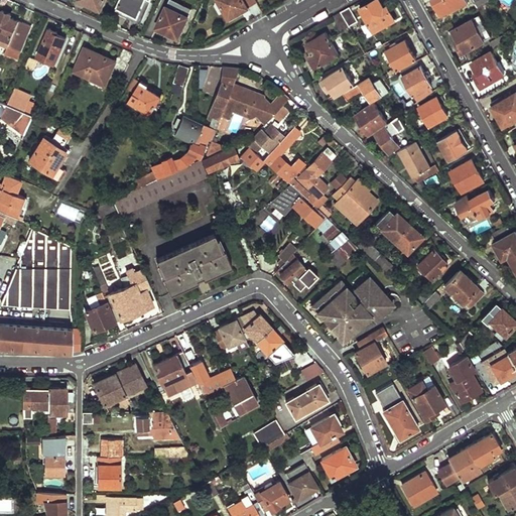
[(81,0),(101,9),(104,0),(81,0)]
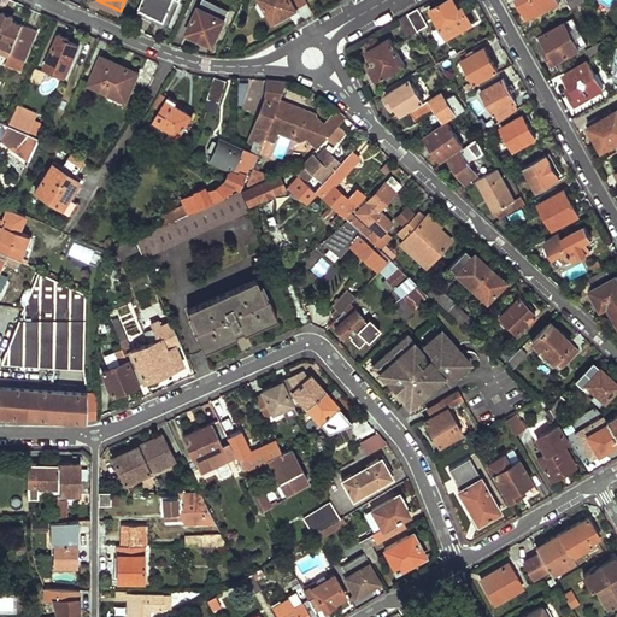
[(146,0),(141,12),(159,19),(168,0),(175,0),(180,3),(181,0),(146,0)]
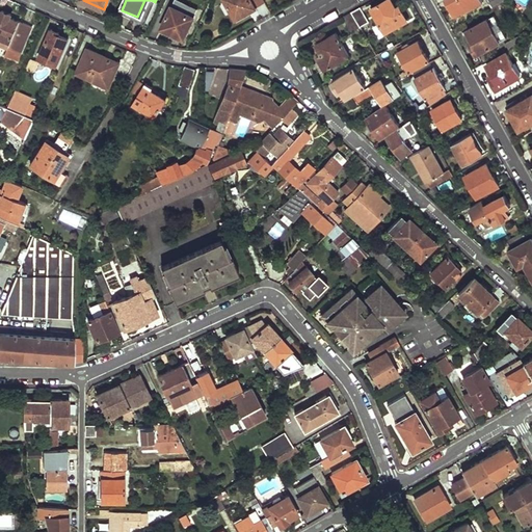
[(250,0),(225,0),(237,19),(256,8),(250,0)]
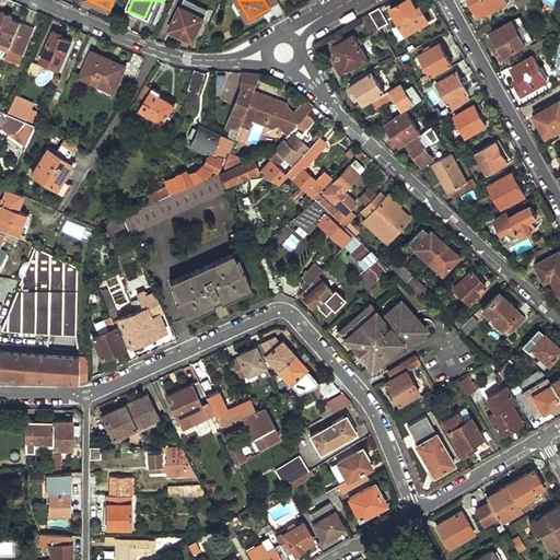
[(412,0),(405,0),(392,8),(407,35),(429,22),(421,6),(417,8),(412,0)]
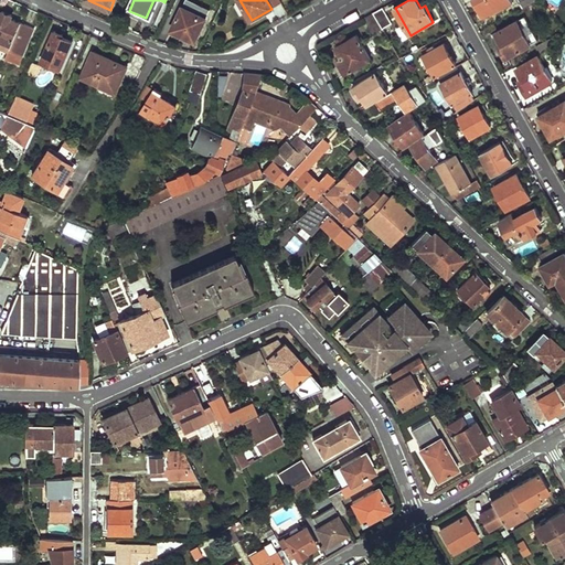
[(511,0),(475,0),(482,16),(494,10),(496,11),(512,1),(511,0)]
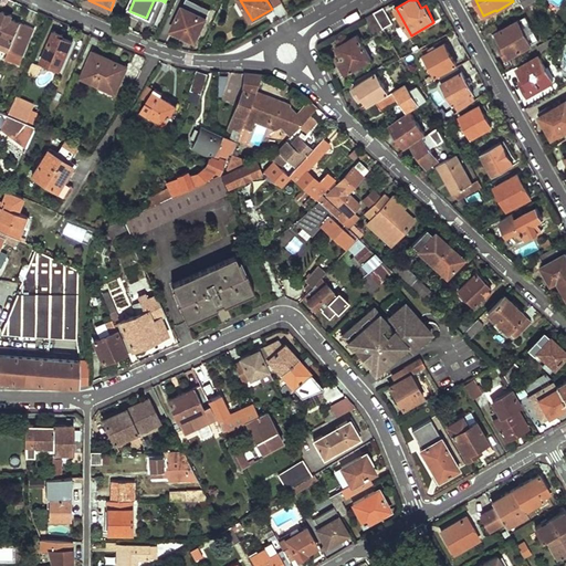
[(185,2),(175,24),(188,30),(186,35),(197,41),(210,14),(185,2)]
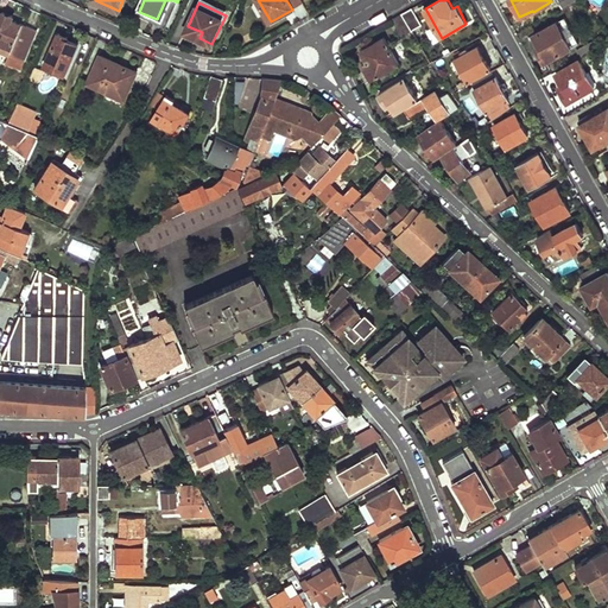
[(401,13),(412,31),(422,25),(412,7),(401,13)]
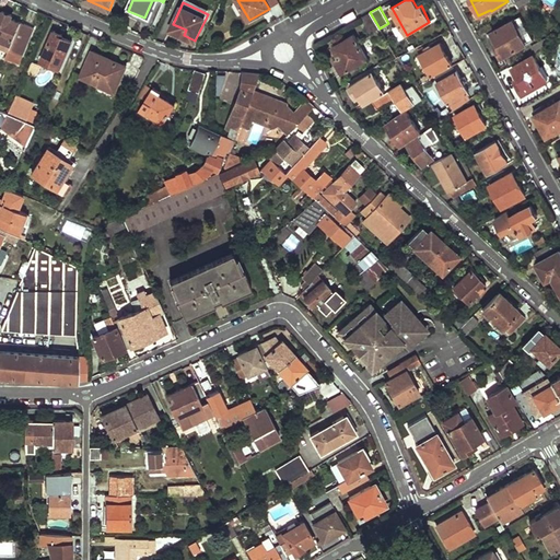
[(13,14),(2,10),(0,14),(0,44),(10,49),(21,22),(11,18),(13,14)]
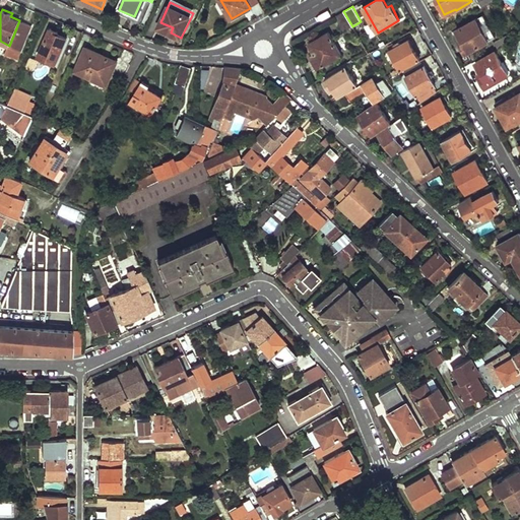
[(335,16),(343,31),(352,26),(343,11),(335,16)]
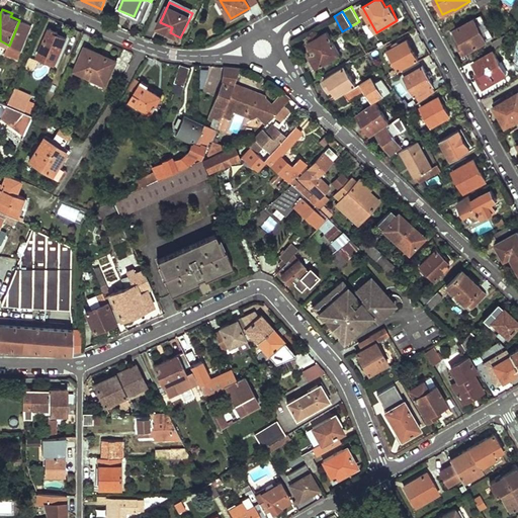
[(482,13),(452,30),(465,52),(495,35),(482,13)]
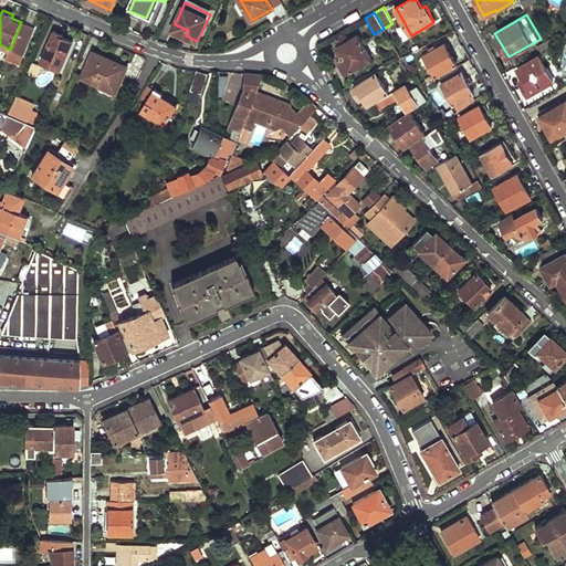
[(34,28),(21,22),(10,50),(23,54),(34,28)]
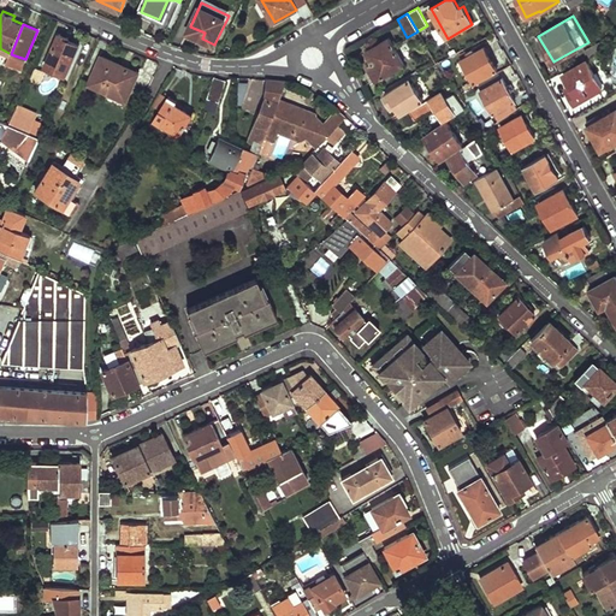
[(67,37),(59,33),(43,66),(65,75),(80,45),(66,39),(67,37)]
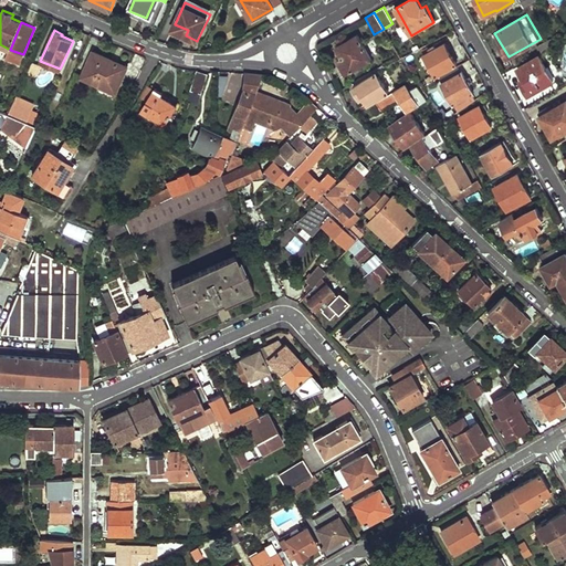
[(358,34),(336,46),(344,61),(341,63),(346,73),(371,59),(358,34)]
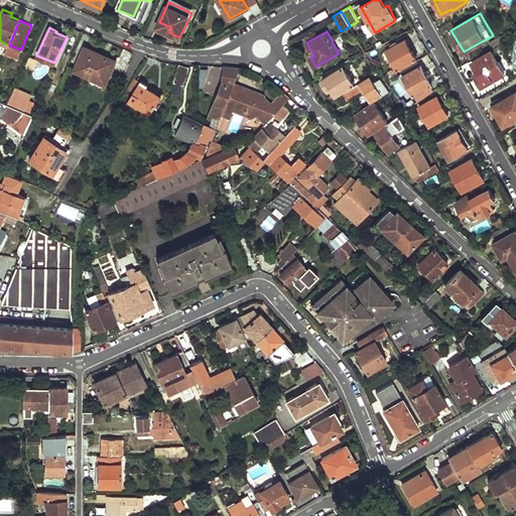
[(404,35),(391,42),(392,45),(388,48),(398,68),(416,57),(404,35)]
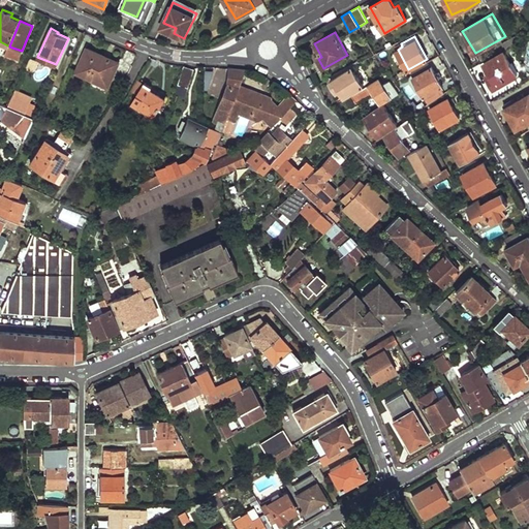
[(515,36),(502,43),(504,49),(518,40),(515,36)]
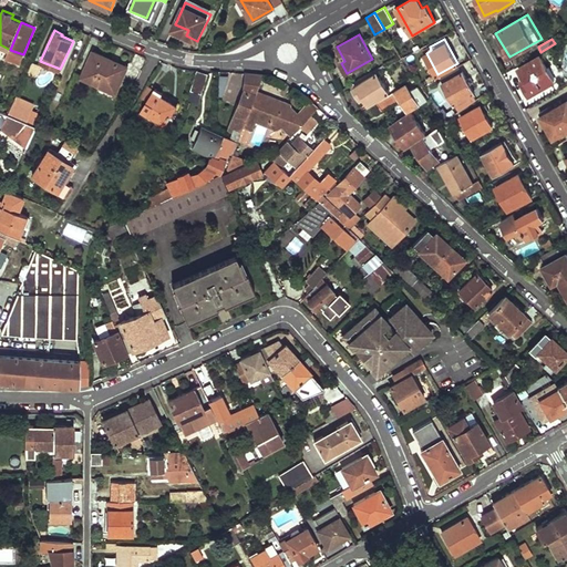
[(126,66),(93,51),(81,78),(98,84),(94,91),(112,98),(126,66)]
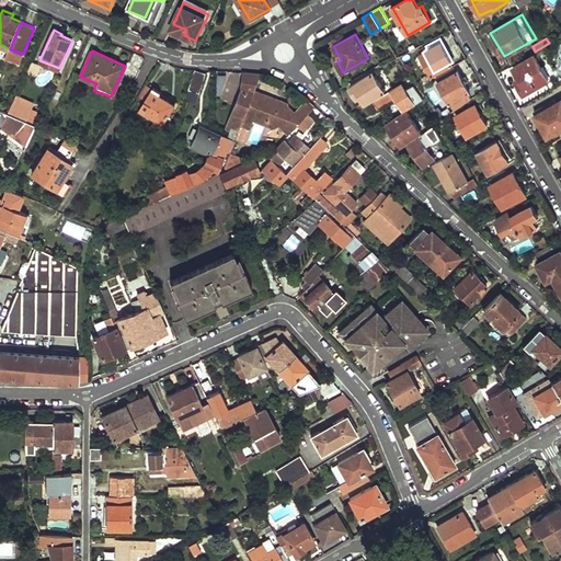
[(535,55),(513,67),(521,80),(516,82),(523,93),(548,80),(535,55)]
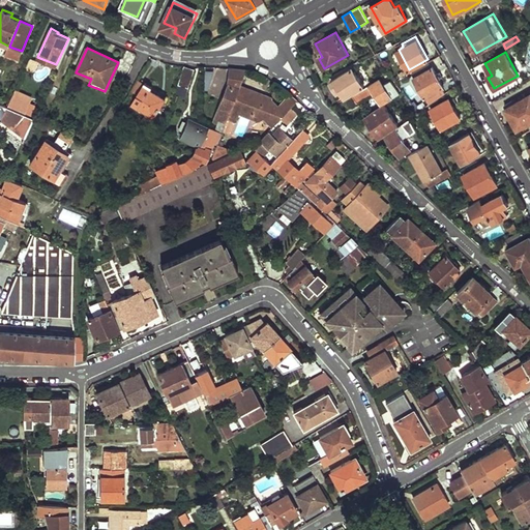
[(194,69),(182,66),(176,85),(186,88),(194,69)]
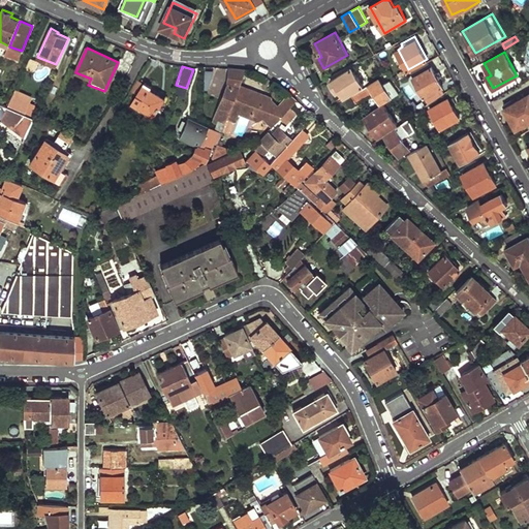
[(245,70),(227,67),(226,86),(212,119),(218,121),(215,126),(222,128),(226,118),(239,86),(245,70)]
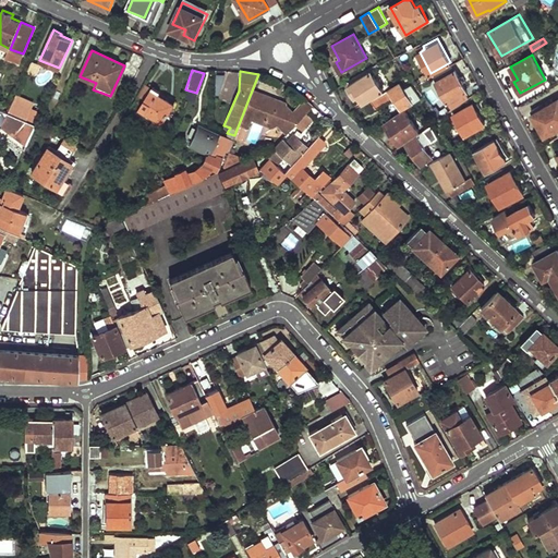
[(456,71),(436,81),(448,102),(468,92),(456,71)]
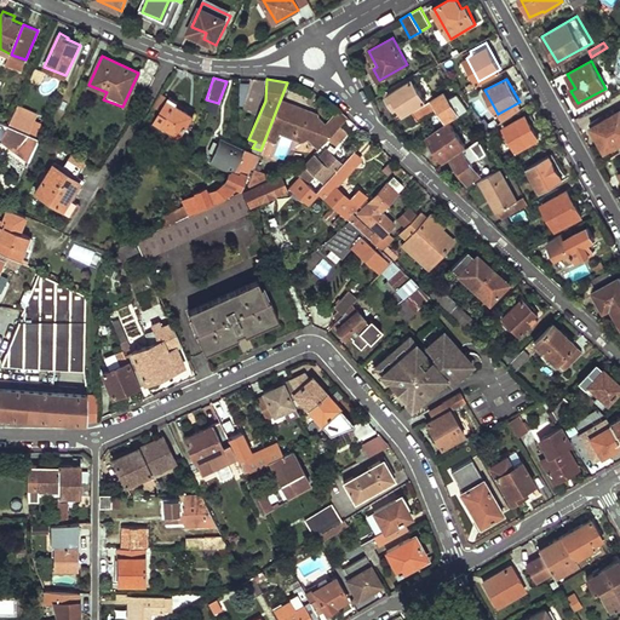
[(89,85),(80,80),(74,95),(82,98),(89,85)]
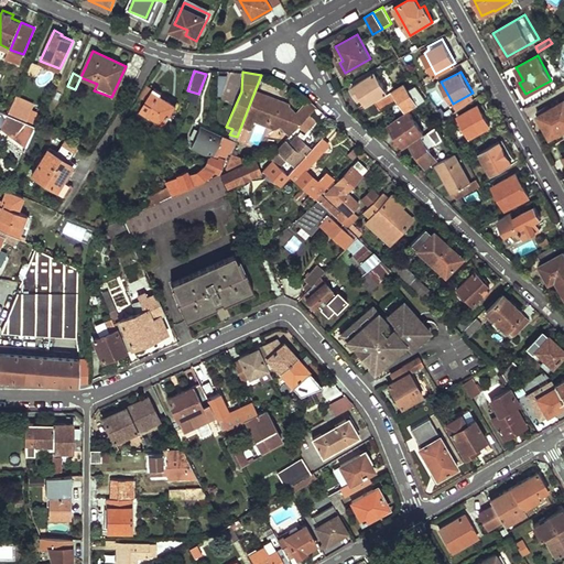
[(376,73),(353,86),(364,106),(388,91),(376,73)]
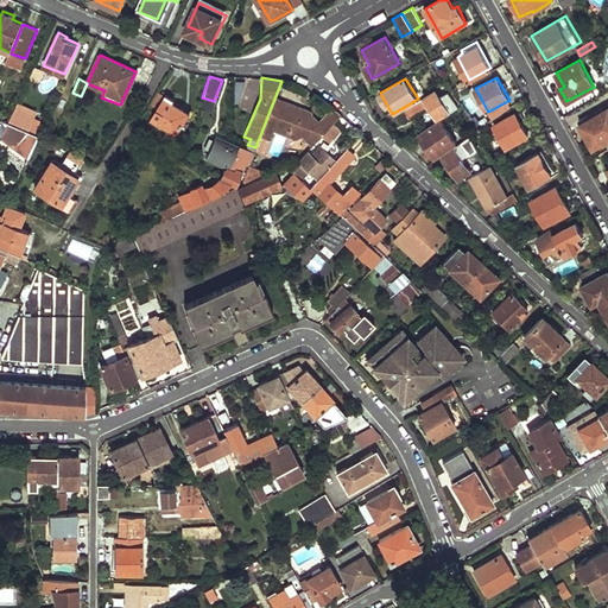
[(436,90),(405,109),(410,118),(430,105),(432,108),(430,109),(435,116),(437,115),(438,118),(457,107),(447,90),(438,95),(436,90)]
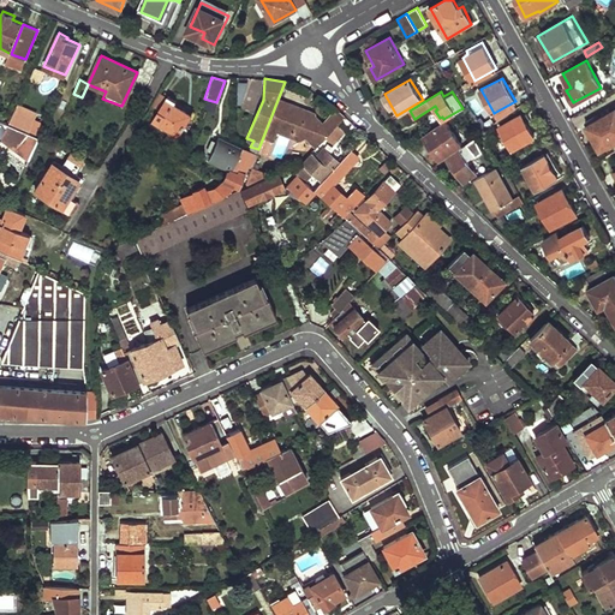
[(153,105),(160,108),(167,97),(160,93),(153,105)]
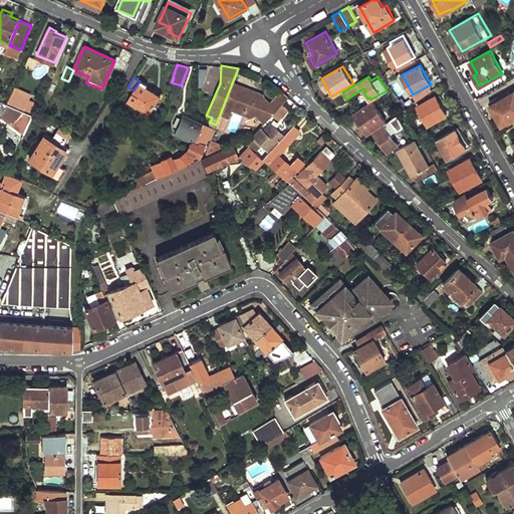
[(147,84),(141,79),(140,81),(134,90),(127,100),(135,104),(136,103),(142,108),(137,115),(146,122),(151,121),(154,115),(158,105),(156,103),(160,96),(146,86),(147,84)]
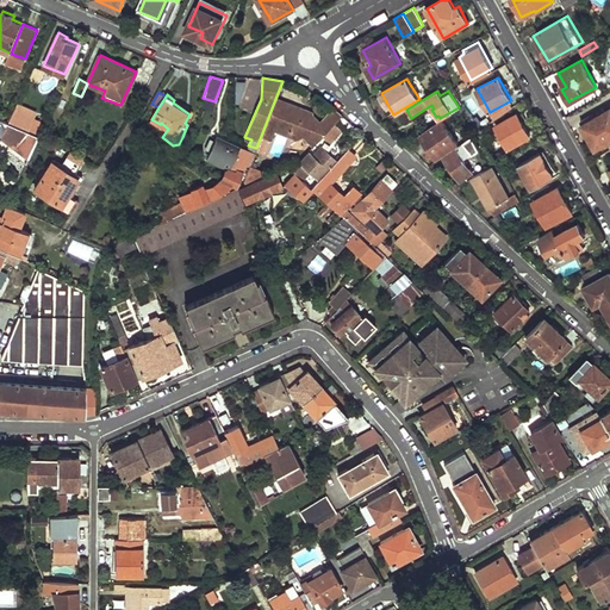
[(310,112),(275,99),(261,136),(267,138),(272,129),(281,132),(282,130),(287,132),(290,129),(305,135),(307,137),(318,125),(310,117),(310,112)]
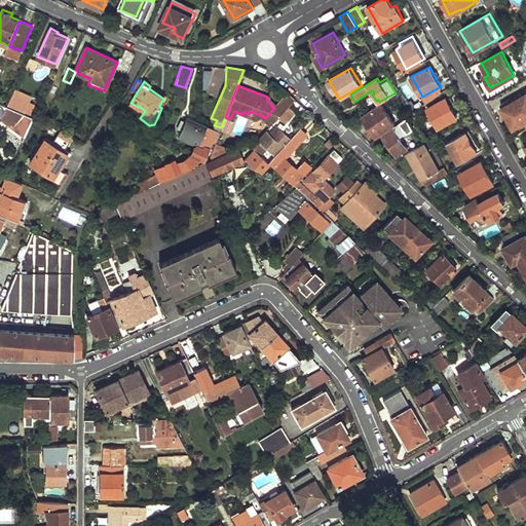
[(31,96),(15,88),(11,97),(28,105),(31,96)]
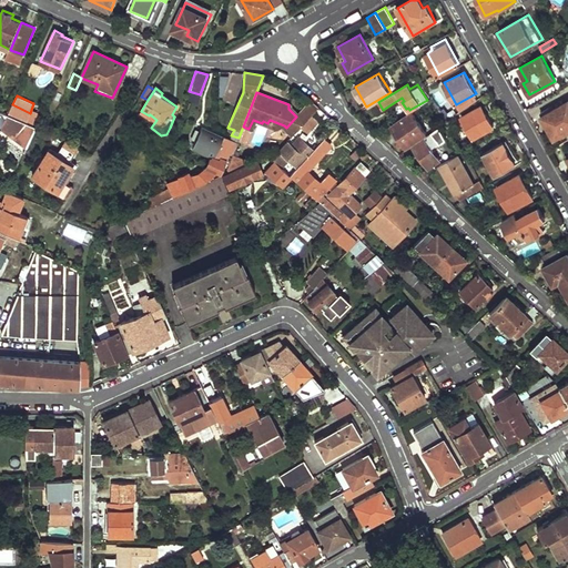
[(554,104),(540,112),(554,138),(567,129),(567,100),(556,108),(554,104)]
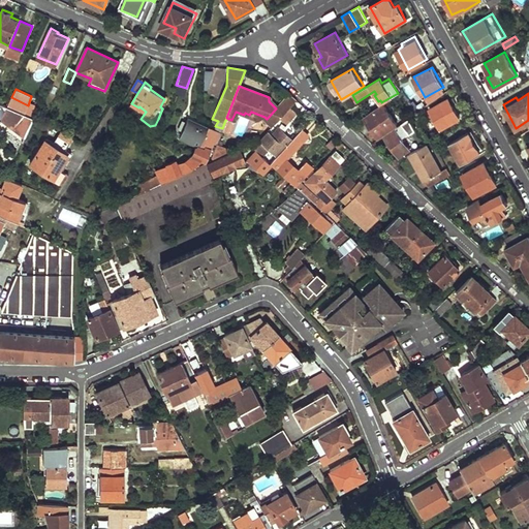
[(297,100),(289,95),(276,109),(267,119),(273,125),(280,119),(289,107),(297,100)]
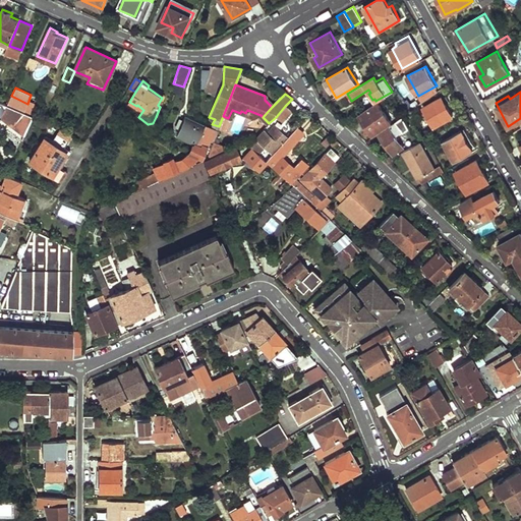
[(27,104),(11,96),(7,105),(23,112),(27,104)]
